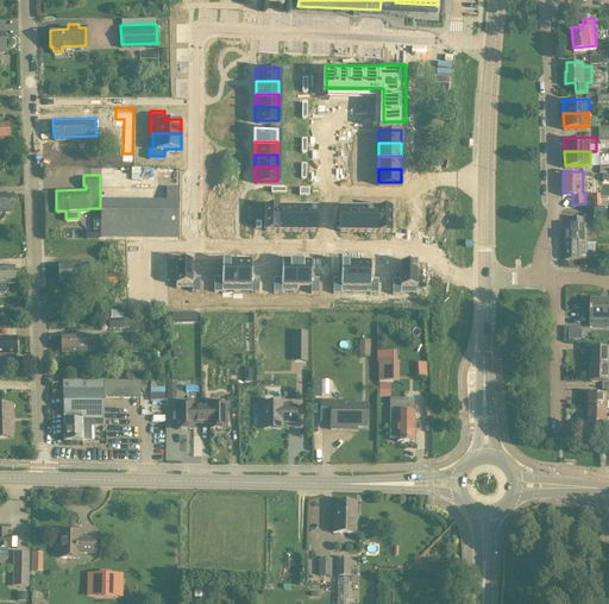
[(100,208),(100,233),(118,233),(179,234),(179,183),(165,183),(165,199),(100,197),(100,208)]
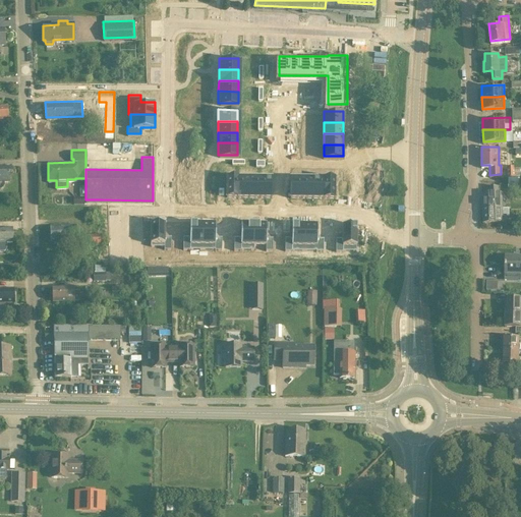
[(9,164),(0,164),(0,185),(2,184),(4,182),(4,179),(9,179),(9,164)]
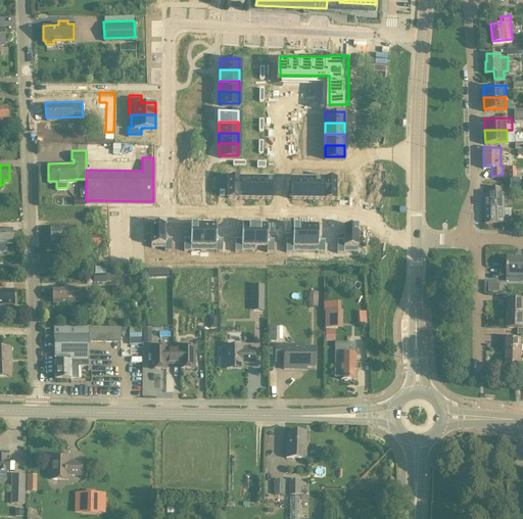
[(522,175),(511,176),(511,186),(522,187),(522,180),(522,175)]
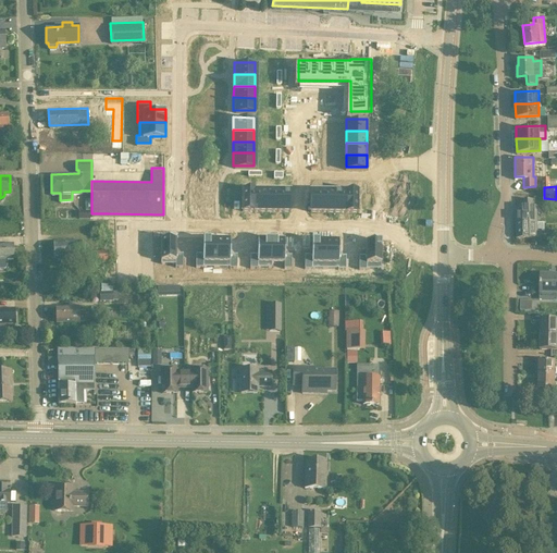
[(242,187),(242,209),(254,209),(254,187),(242,187)]
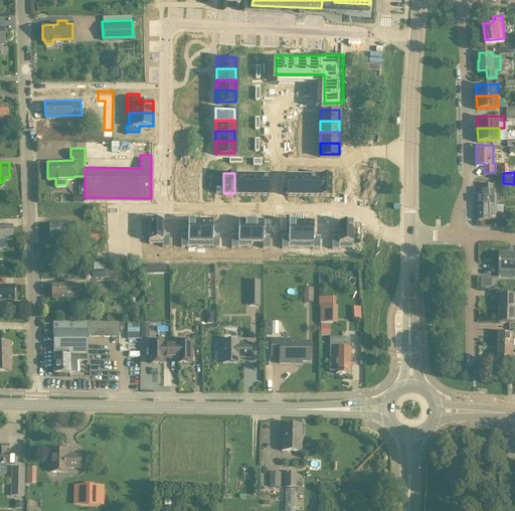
[(234,173),(234,193),(245,193),(245,174),(234,173)]
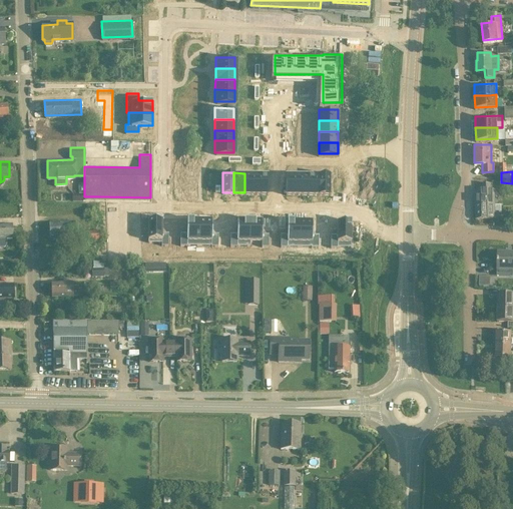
[(244,173),(244,192),(254,192),(255,173),(244,173)]
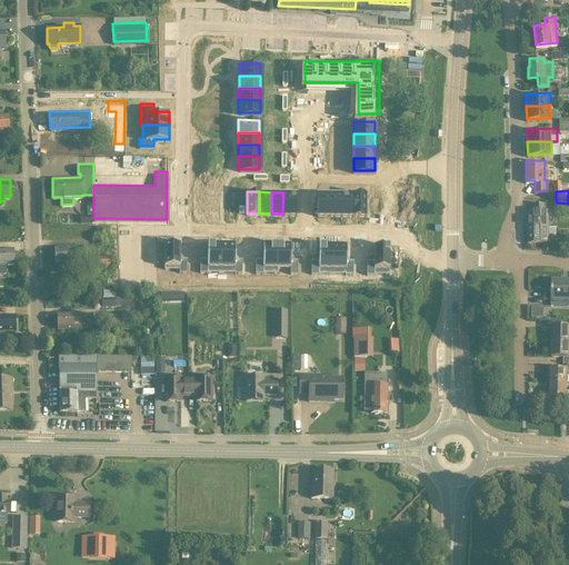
[(283,192),(282,214),(296,214),(296,192),(283,192)]
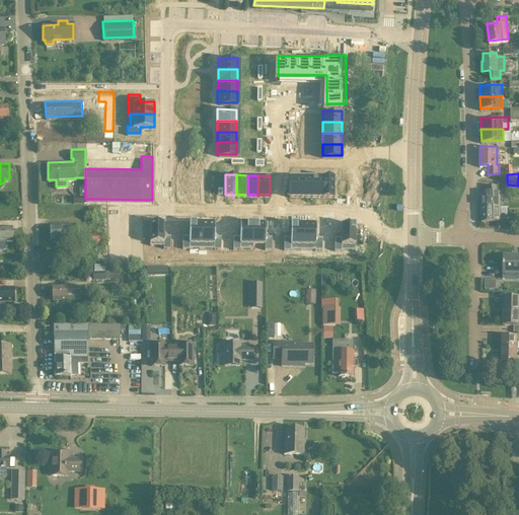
[(288,175),(288,195),(299,195),(299,175),(288,175)]
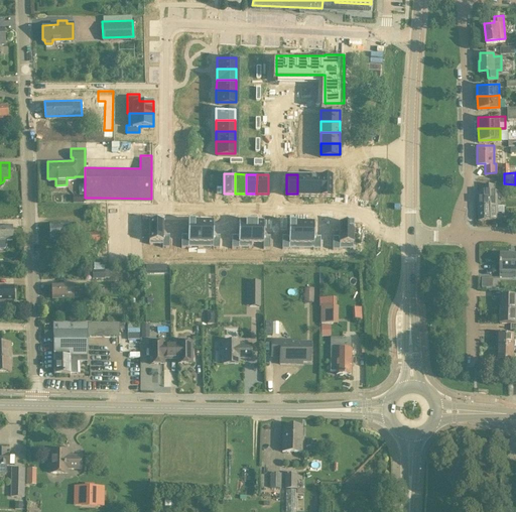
[(297,174),(297,194),(308,195),(308,174),(297,174)]
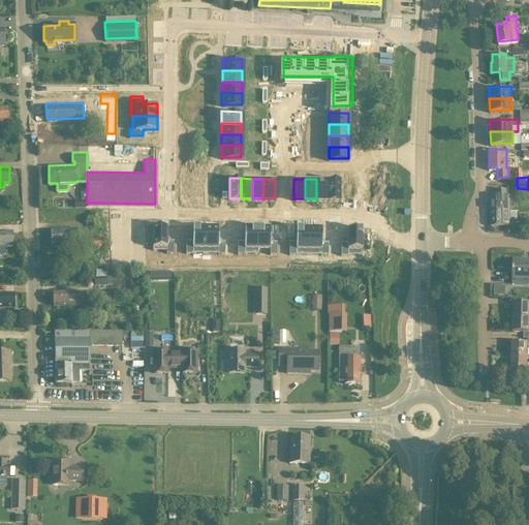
[(316,179),(316,199),(328,199),(328,179),(316,179)]
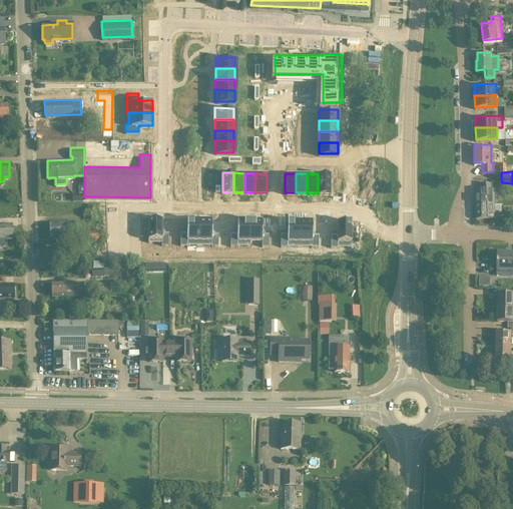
[(318,173),(318,193),(329,193),(329,173),(318,173)]
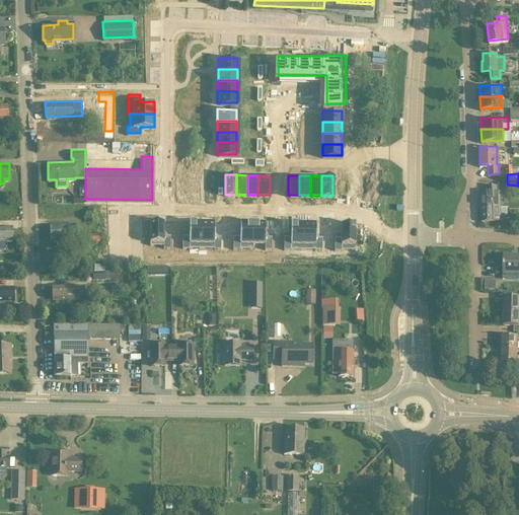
[(486,190),(480,190),(480,204),(480,205),(500,204),(500,190),(498,190),(498,185),(486,185),(486,190)]
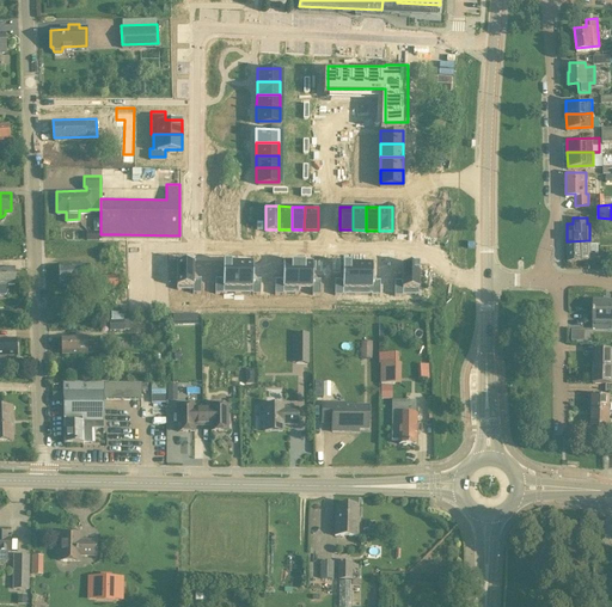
[(589,240),(567,241),(567,258),(582,258),(589,258),(595,258),(594,250),(598,250),(598,240),(589,240)]
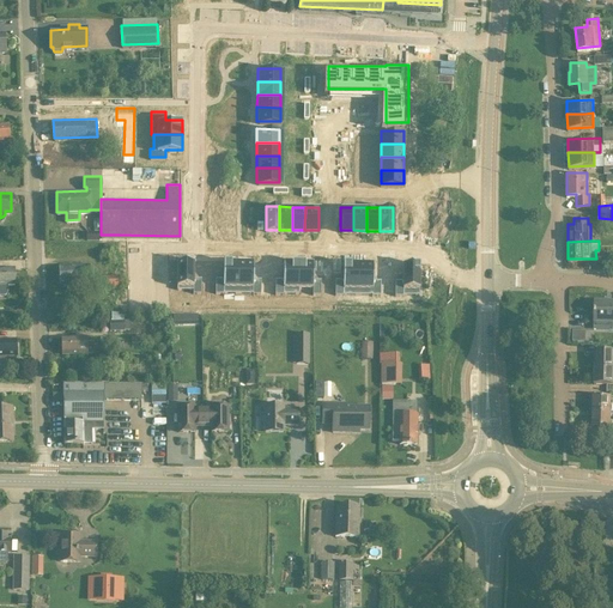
[(176,257),(176,281),(192,281),(192,290),(200,290),(200,274),(193,274),(193,257),(176,257)]
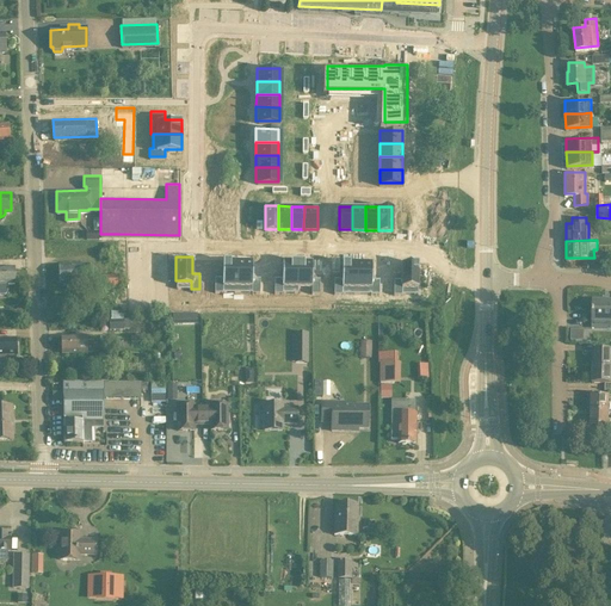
[(215,273),(215,289),(222,289),(222,280),(238,280),(238,258),(223,258),(222,258),(222,273),(215,273)]
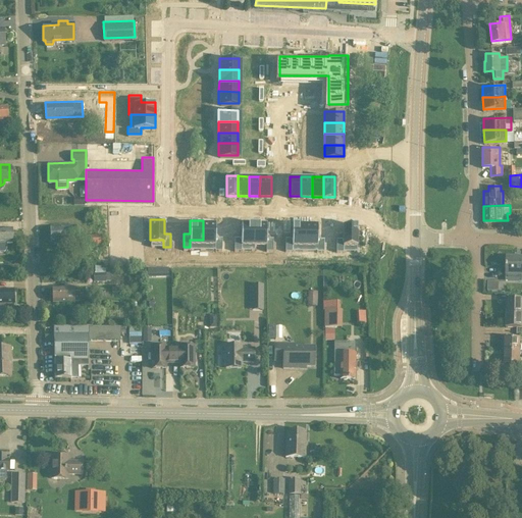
[(203,220),(203,240),(215,240),(215,247),(222,247),(222,235),(215,235),(216,220),(215,220),(203,220)]
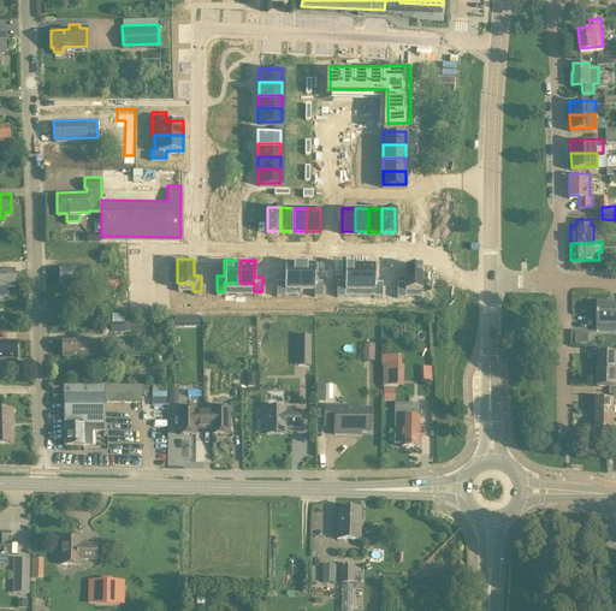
[(277,277),(277,291),(284,291),(284,283),(300,283),(300,260),(285,260),(284,260),(284,277),(277,277)]
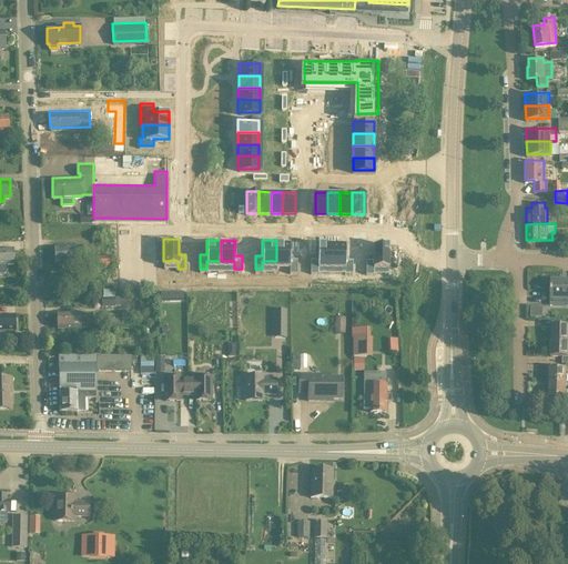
[(276,240),(276,261),(290,262),(290,270),(297,270),(297,255),(290,255),(291,240),(290,240),(276,240)]
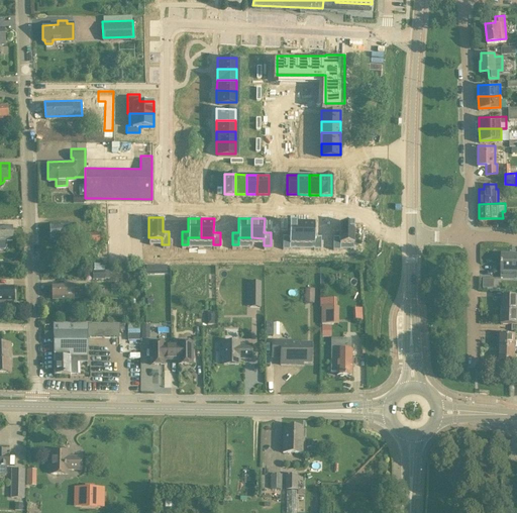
[(283,232),(283,245),(289,245),(289,238),(302,238),(302,219),(290,219),(289,219),(289,232),(283,232)]
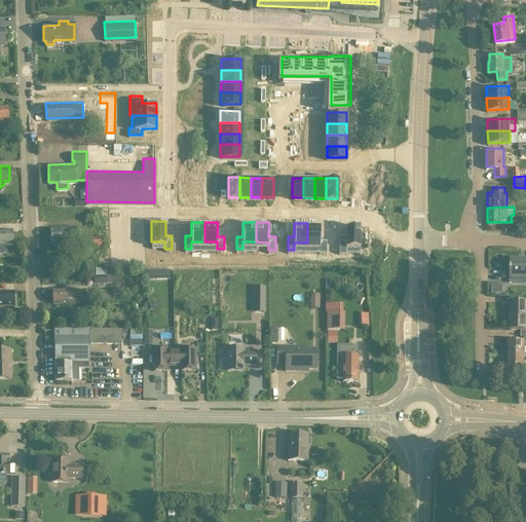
[(307,223),(307,243),(320,243),(320,250),(327,250),(327,237),(320,237),(321,223),(320,223),(307,223)]
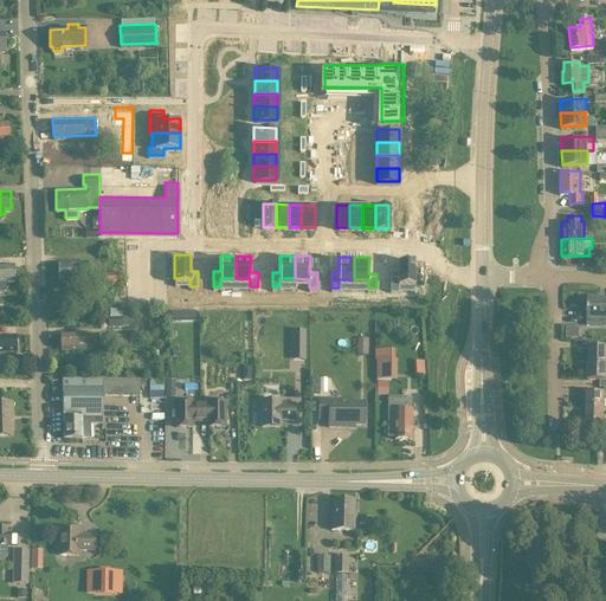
[(392,273),(392,288),(400,288),(400,279),(416,279),(417,257),(400,257),(400,273),(392,273)]
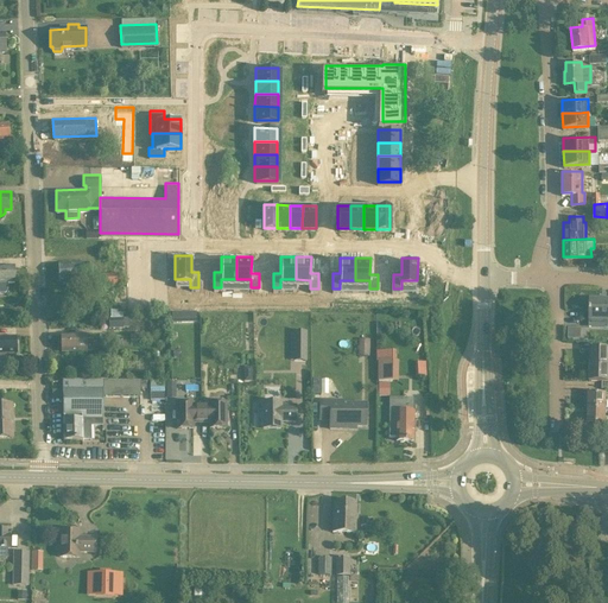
[(88,260),(57,261),(58,279),(89,278),(88,260)]
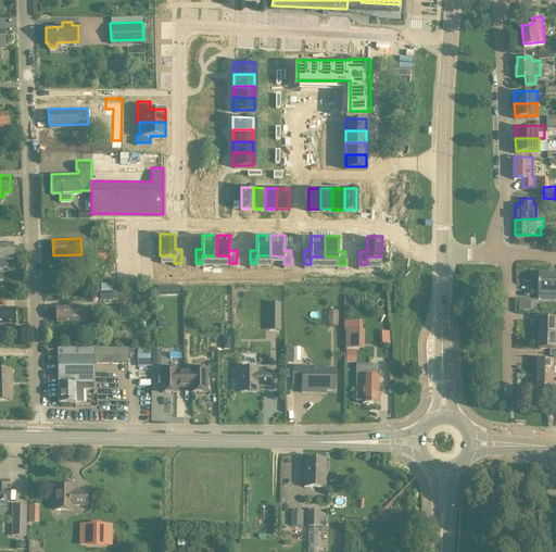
[(0,240),(0,265),(4,265),(5,264),(7,262),(7,256),(12,255),(12,240),(0,240)]
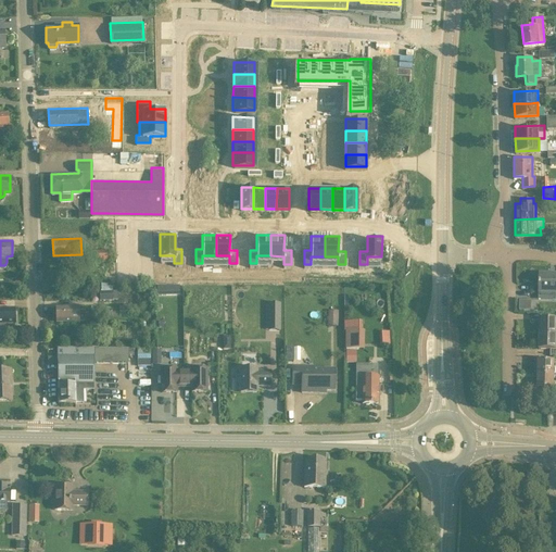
[(110,247),(87,248),(87,259),(101,259),(110,258),(110,247)]
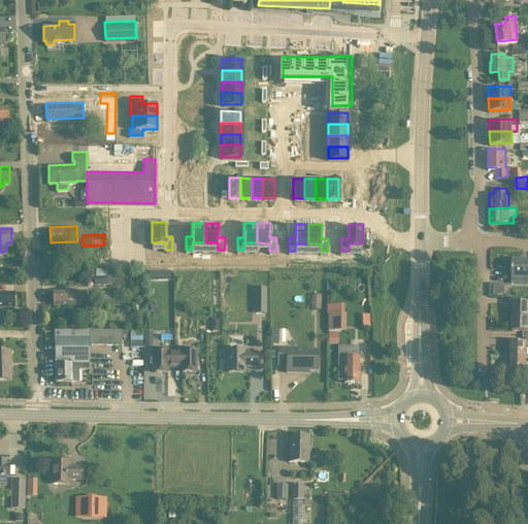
[(512,265),(512,268),(513,268),(513,274),(513,281),(527,282),(527,275),(527,274),(527,258),(513,258),(513,265),(512,265)]
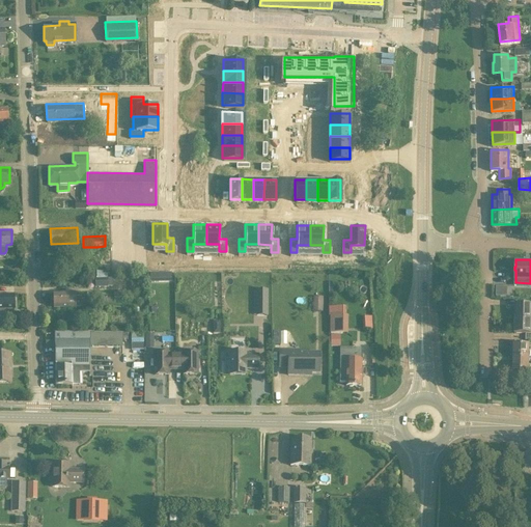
[(160,270),(150,270),(150,278),(160,278),(160,270)]
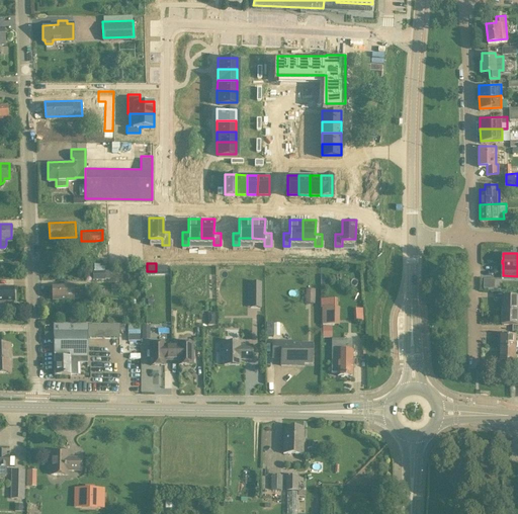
[(110,268),(92,268),(93,277),(110,276),(110,268)]
